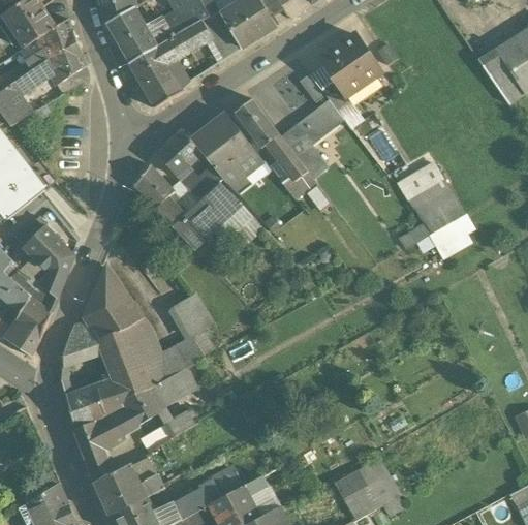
[(21,0),(1,13),(23,47),(38,36),(55,25),(43,7),(44,6),(40,0),(21,0)]
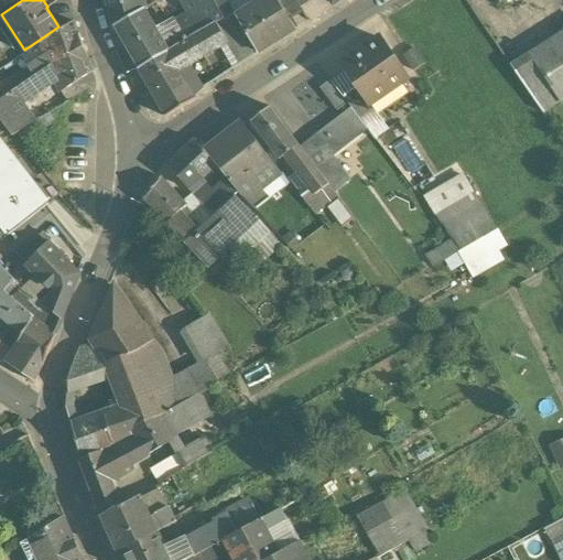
[(106,0),(111,23),(142,6),(152,0),(106,0)]
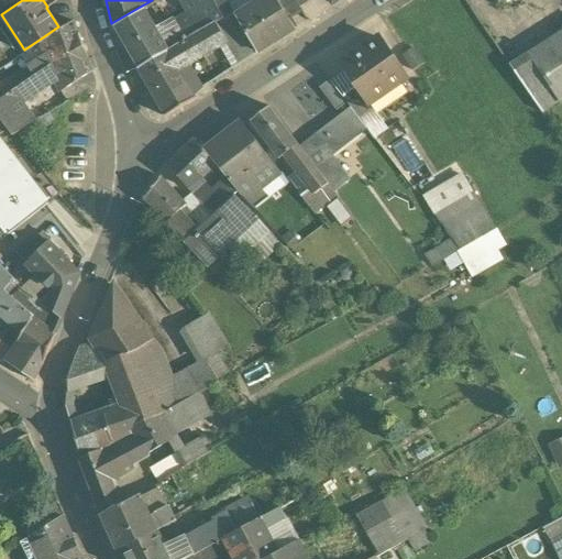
[(183,0),(184,1),(190,13),(200,29),(215,20),(222,15),(219,10),(212,0),(183,0)]
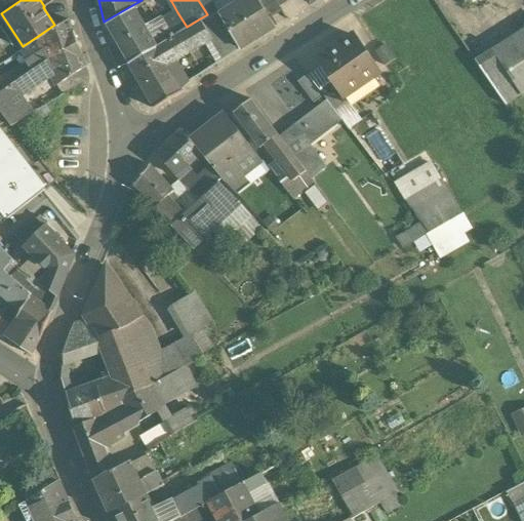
[(238,0),(218,12),(238,46),(274,24),(267,12),(258,0),(238,0)]
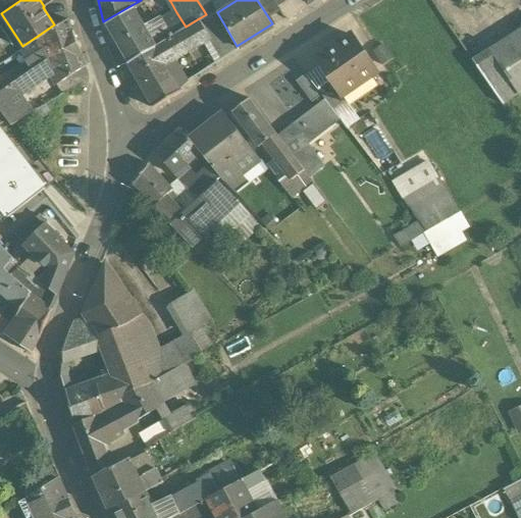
[(257,0),(265,12),(277,5),(276,4),(273,0),(257,0)]
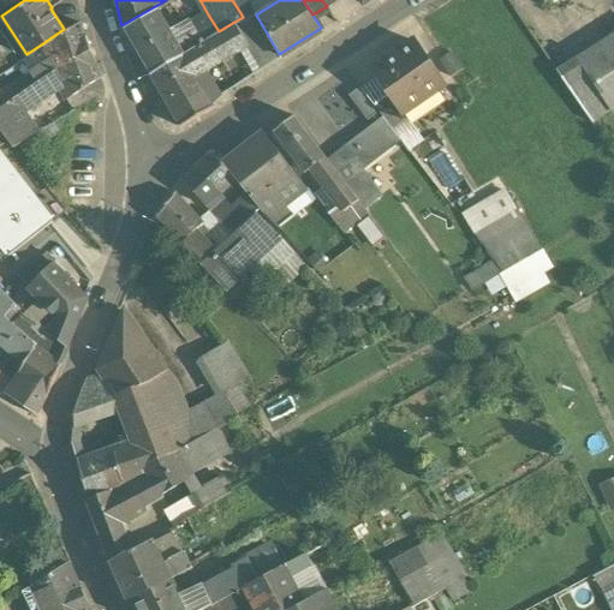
[(250,5),(239,11),(243,17),(254,11),(250,5)]
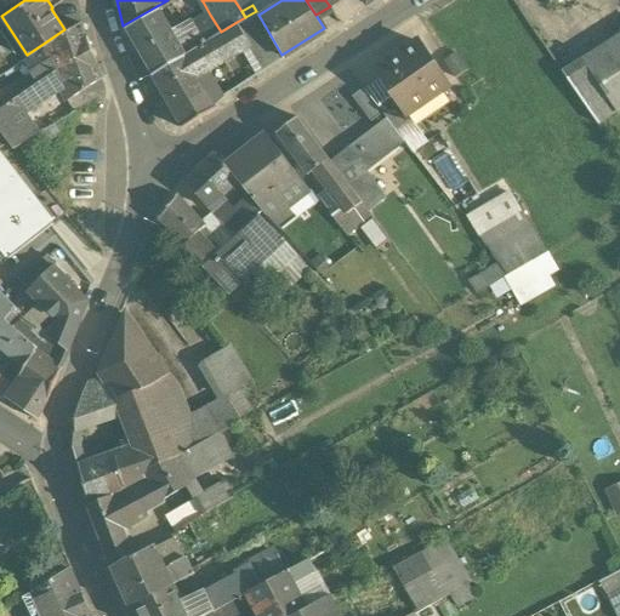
[(177,44),(157,6),(123,26),(151,73),(183,53),(177,44)]
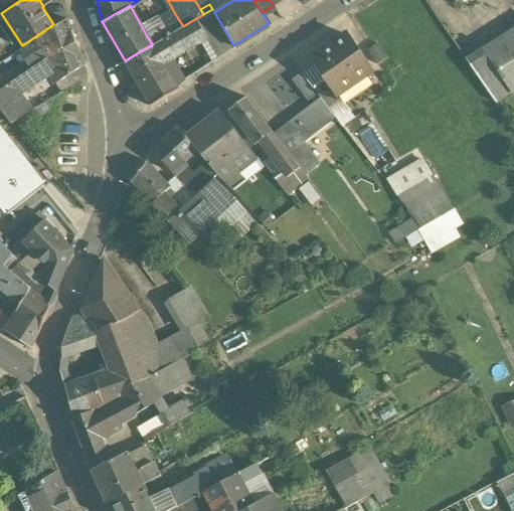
[(203,14),(196,18),(206,35),(205,36),(208,40),(213,49),(217,55),(233,45),(214,12),(212,9),(203,14)]
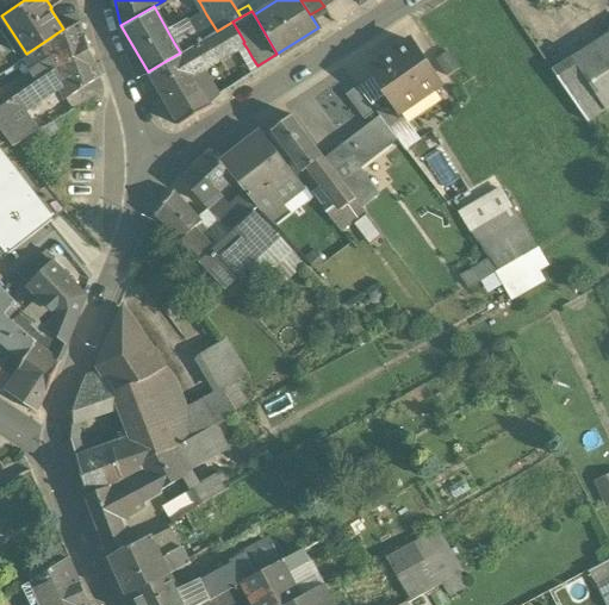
[(206,14),(179,29),(184,37),(174,43),(180,52),(217,31),(206,14)]
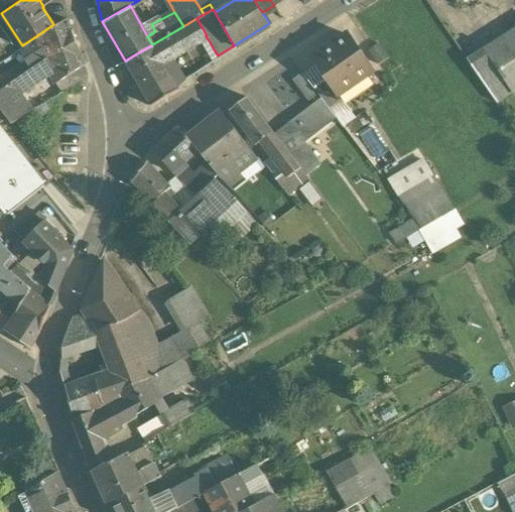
[(53,24),(37,35),(42,48),(45,58),(75,39),(66,16),(53,24)]
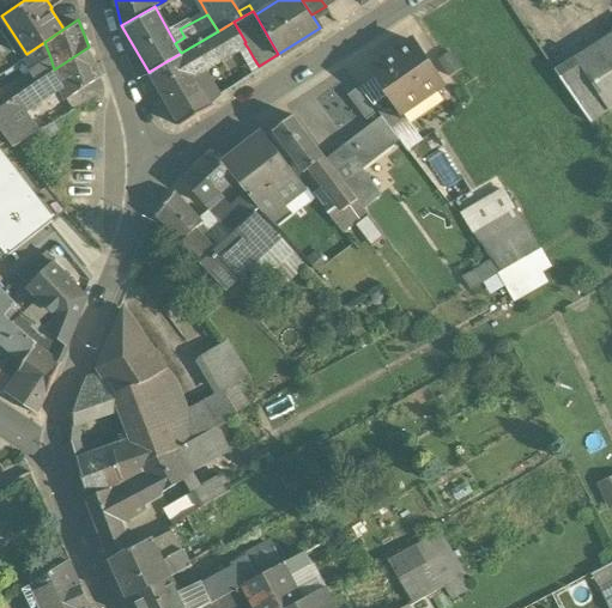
[(181,53),(149,72),(179,123),(212,103),(208,98),(217,93),(201,68),(244,43),(246,42),(234,22),(218,31),(181,53)]
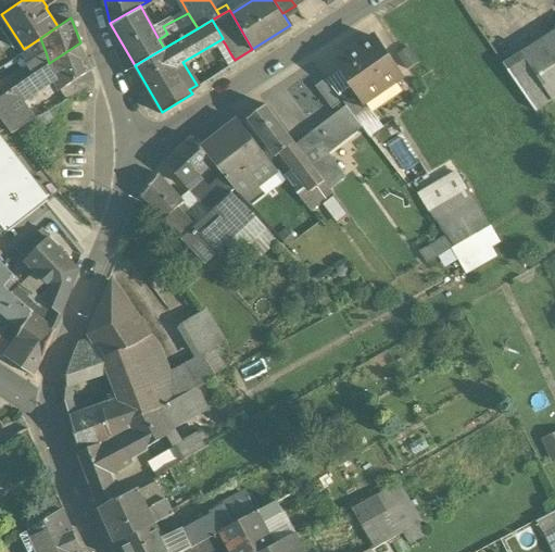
[(554,29),(503,63),(533,109),(554,95),(554,29)]
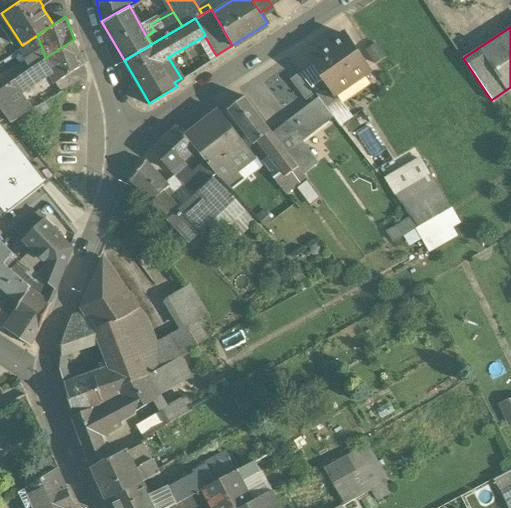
[(343,32),(309,55),(324,76),(335,92),(368,69),(343,32)]
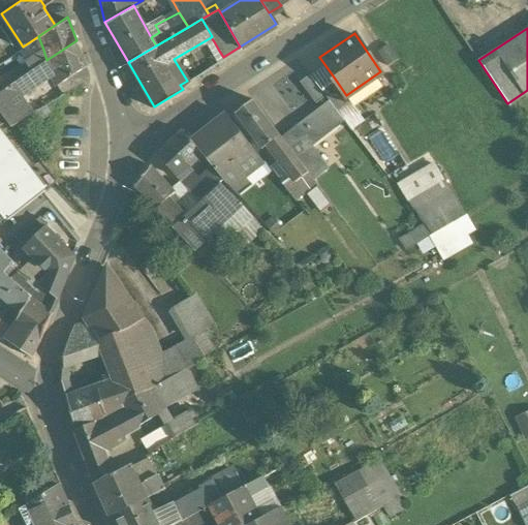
[(26,73),(34,86),(52,74),(56,83),(85,63),(76,40),(47,60),(26,73)]
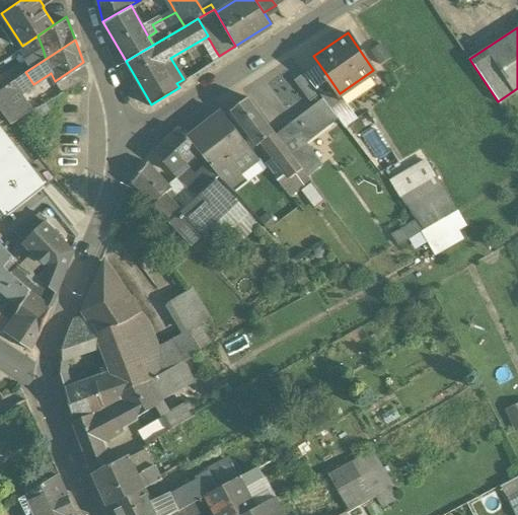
[(210,41),(202,46),(208,55),(215,50),(210,41)]
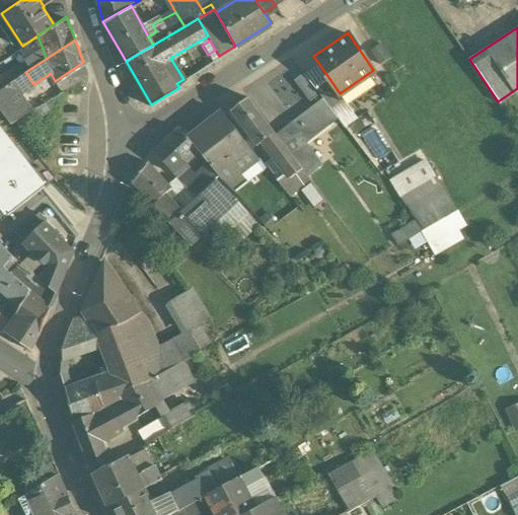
[(43,49),(15,66),(21,75),(25,72),(46,59),(43,49)]
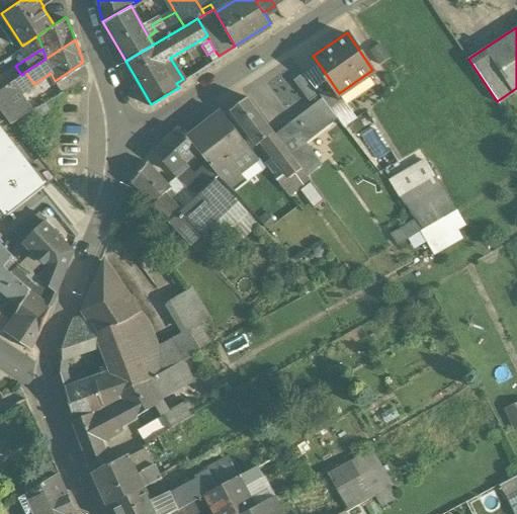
[(33,84),(25,72),(21,75),(9,83),(21,93),(33,84)]
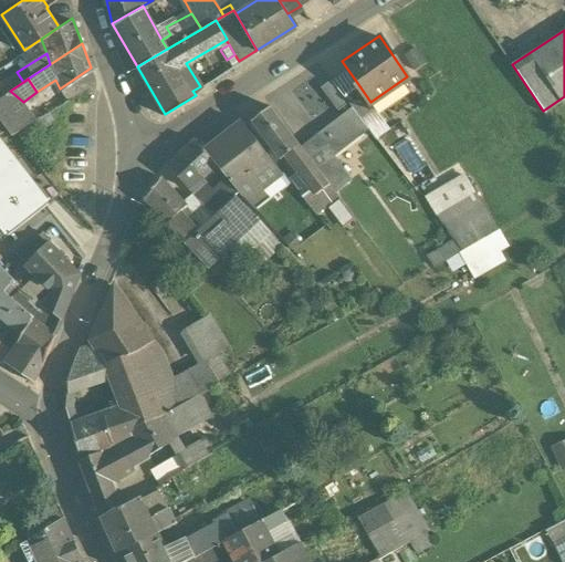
[(370,102),(358,84),(343,94),(352,106),(359,115),(374,105),(370,102)]
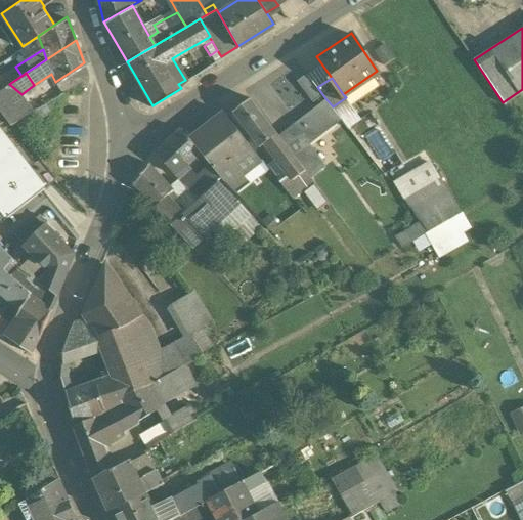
[(22,94),(9,84),(3,88),(0,90),(0,110),(4,116),(27,100),(22,94)]
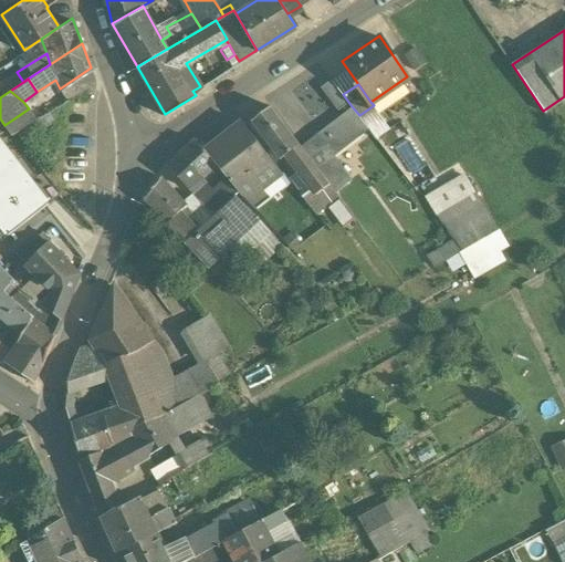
[(300,145),(269,104),(250,118),(279,156),(285,152),(311,186),(315,193),(328,183),(300,145)]
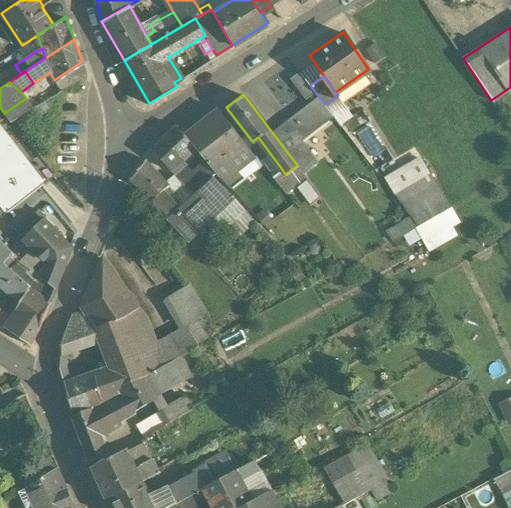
[(303,142),(299,145),(295,141),(332,114),(325,104),(318,96),(271,131),(297,165),(302,171),(316,160),(303,142)]
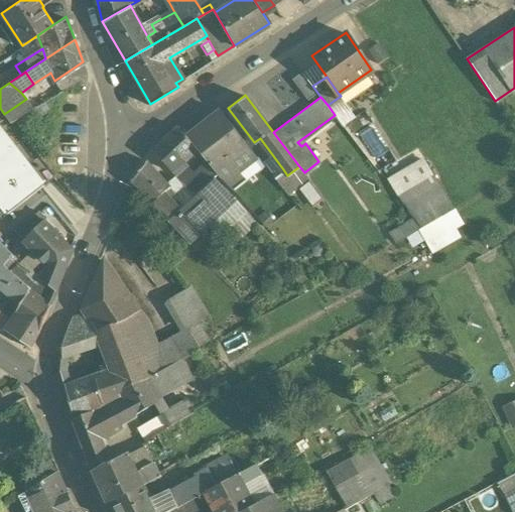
[(26,99),(4,114),(10,122),(33,107),(26,99)]
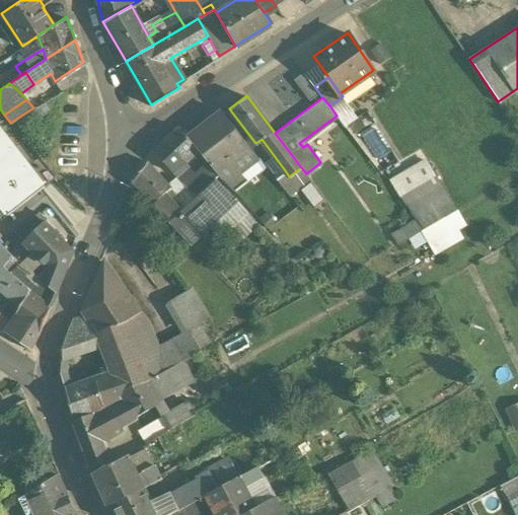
[(221,109),(187,136),(221,177),(233,170),(240,171),(257,156),(221,109)]
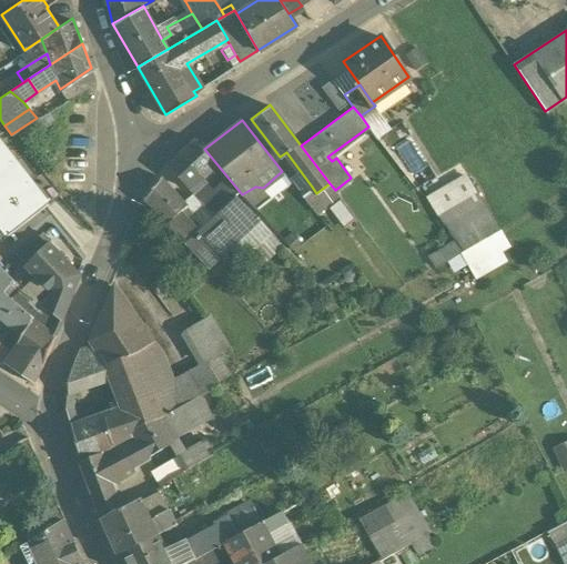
[(224,173),(195,139),(181,151),(202,175),(203,175),(212,169),(220,178),(224,173)]
